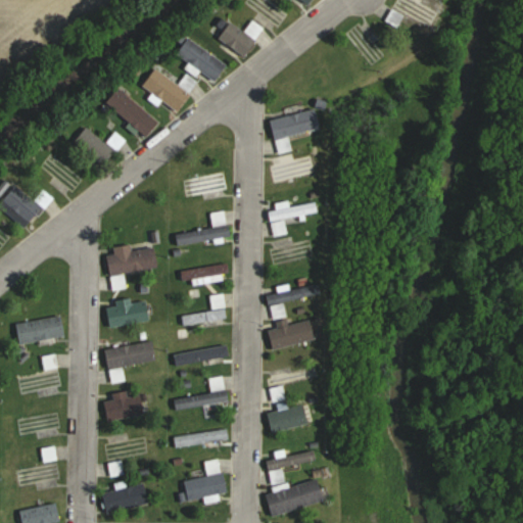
[(397,26),(403,14),(434,31),(445,11),(424,0),(395,0),(385,18),(397,26)]
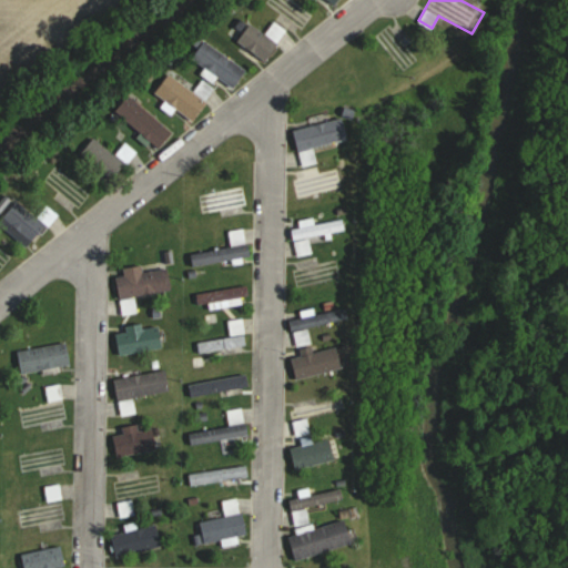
[(266,61),(286,30),(274,22),(266,34),(249,23),(236,41),(266,61)]
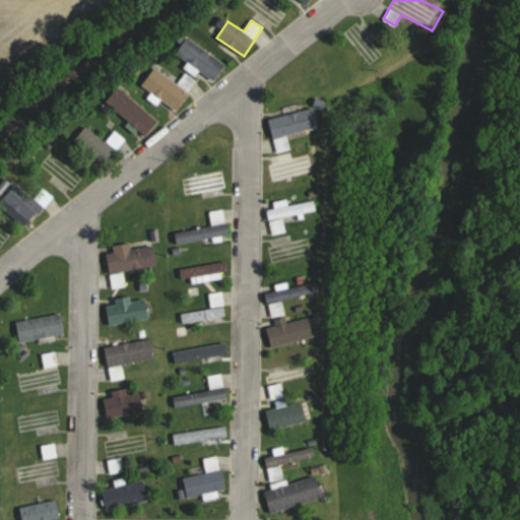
[(343,31),(367,64),(382,53),(359,20),(343,31)]
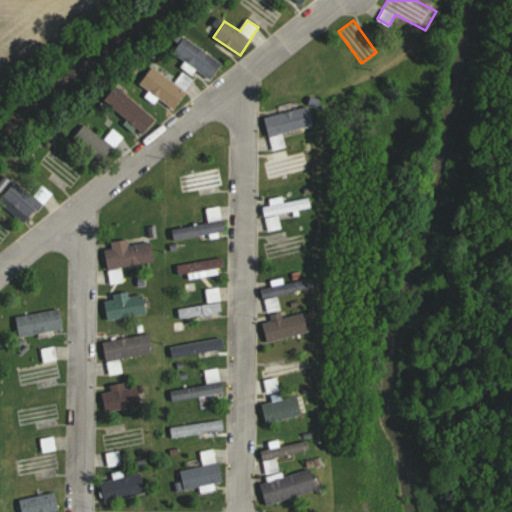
[(173,52),(210,79),(222,63),(184,36),(173,52)]
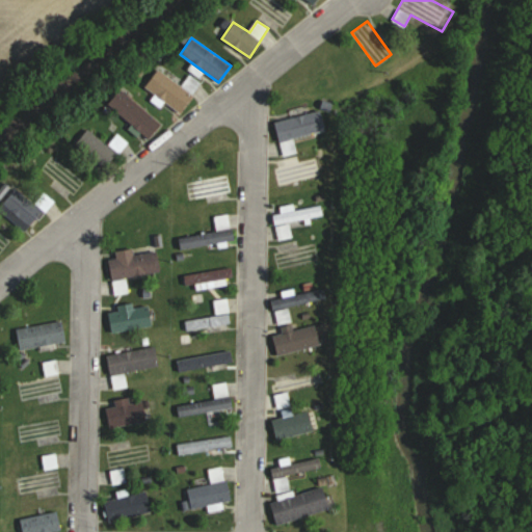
[(180,112),(201,84),(189,76),(183,86),(158,69),(144,87),(180,112)]
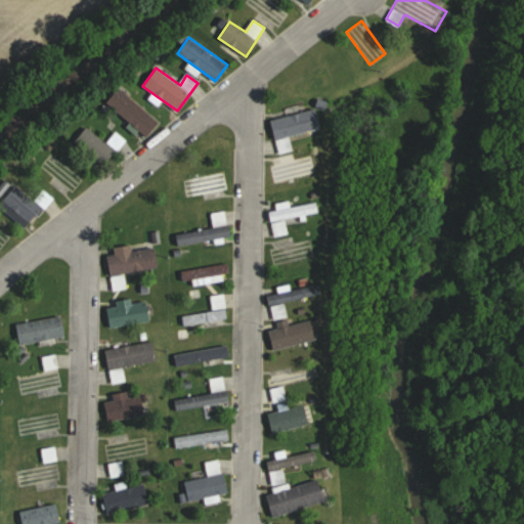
[(146,137),(159,122),(118,87),(105,102),(146,137)]
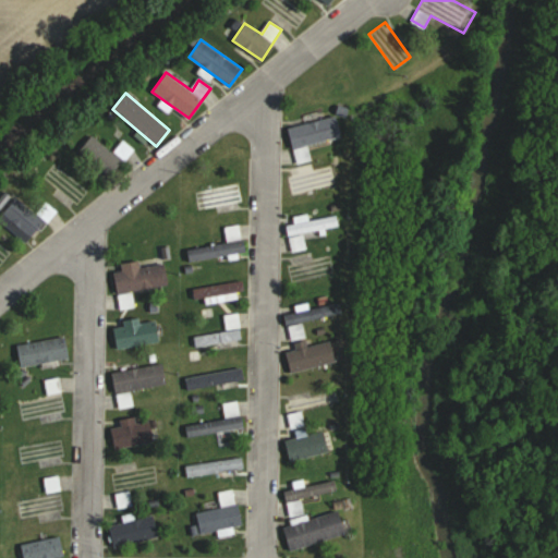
[(289,126),(298,164),(310,160),(306,144),(341,136),(337,116),(289,126)]
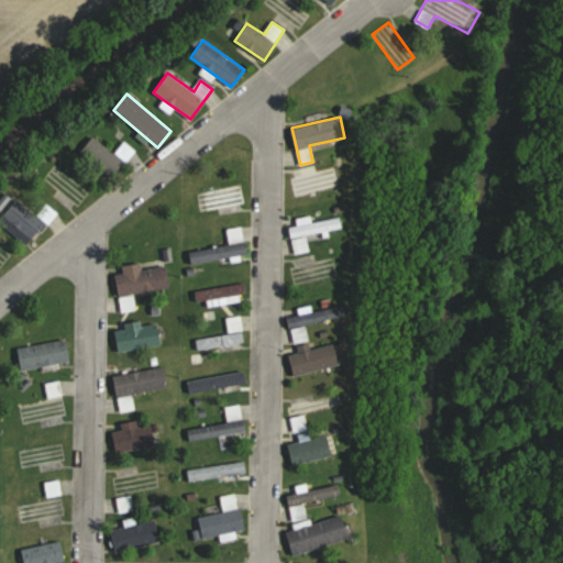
[(290,176),(295,197),(340,186),(335,165),(290,176)]
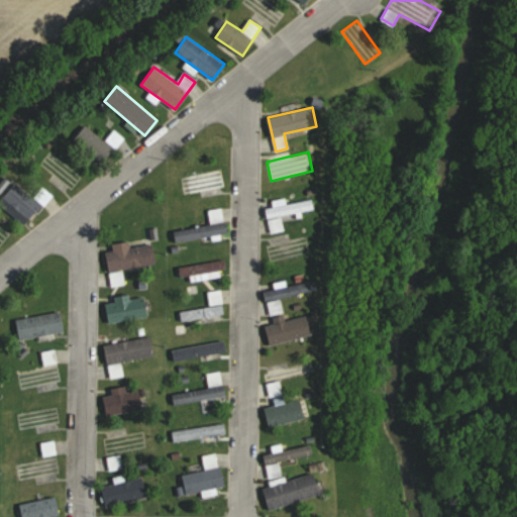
[(187,173),(189,191),(224,188),(223,170),(187,173)]
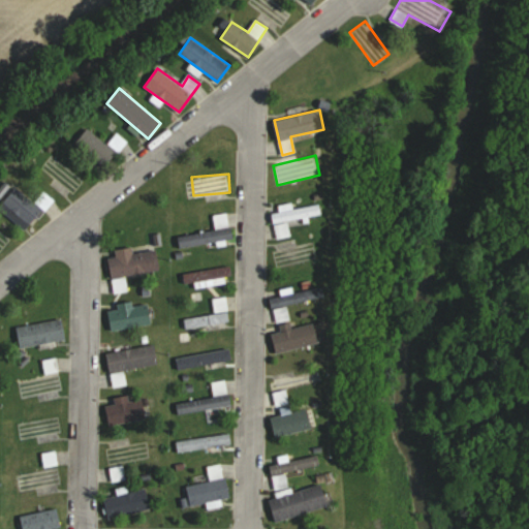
[(43,192),(35,203),(13,186),(1,201),(32,225),(53,199),(43,192)]
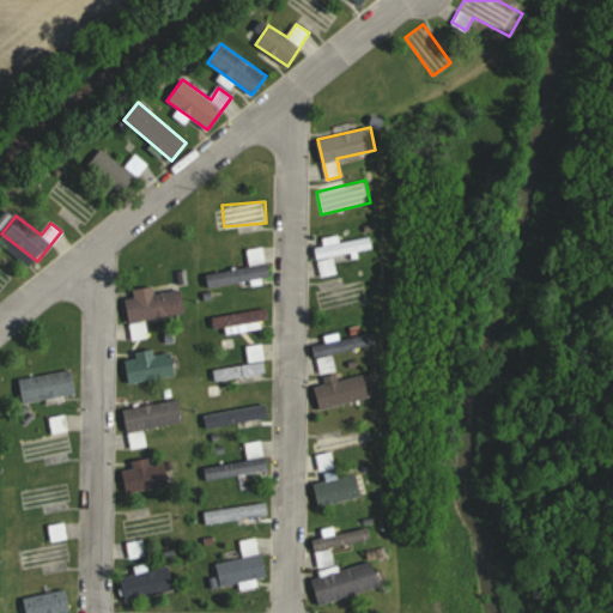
[(334,256),(372,249),(370,236),(339,242),(338,235),(322,237),(323,246),(315,247),(320,277),(338,273),(334,256)]
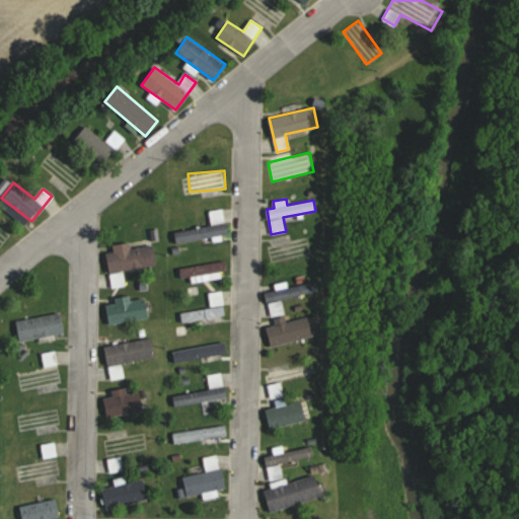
[(175,229),(176,240),(227,235),(224,209),(210,210),(211,226),(175,229)]
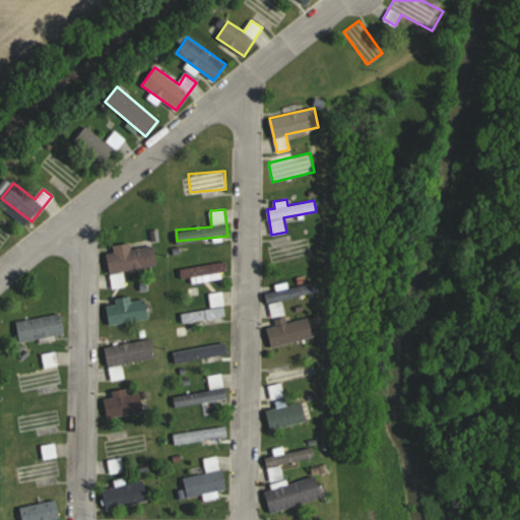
[(107,253),(112,287),(125,284),(123,270),(156,265),(152,245),(131,248),(130,242),(113,245),(114,252),(107,253)]
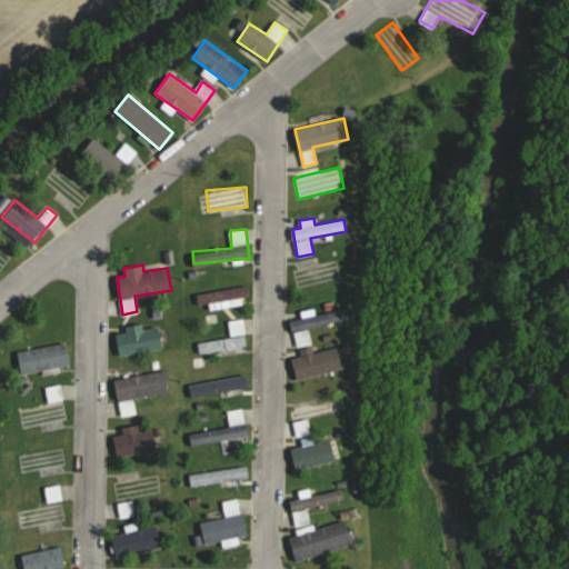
[(197,293),(198,303),(209,302),(210,308),(248,303),(246,287),(197,293)]
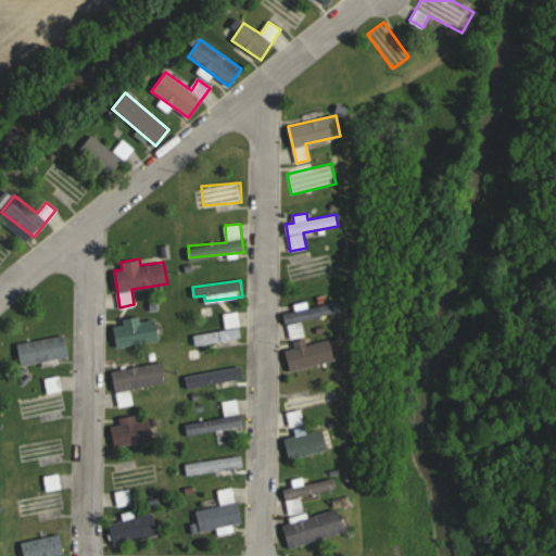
[(285,312),(289,338),(305,336),(302,319),(341,312),(339,301),(285,312)]
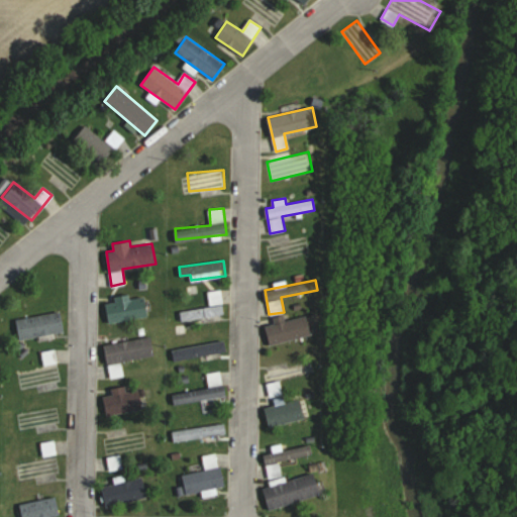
[(181,311),(182,321),(225,313),(221,289),(207,291),(210,306),(181,311)]
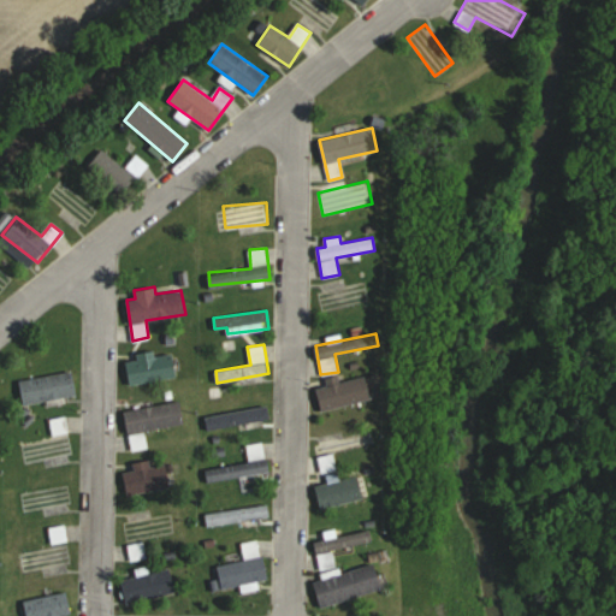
[(130,384),(176,375),(171,353),(154,355),(154,351),(125,357),(130,384)]
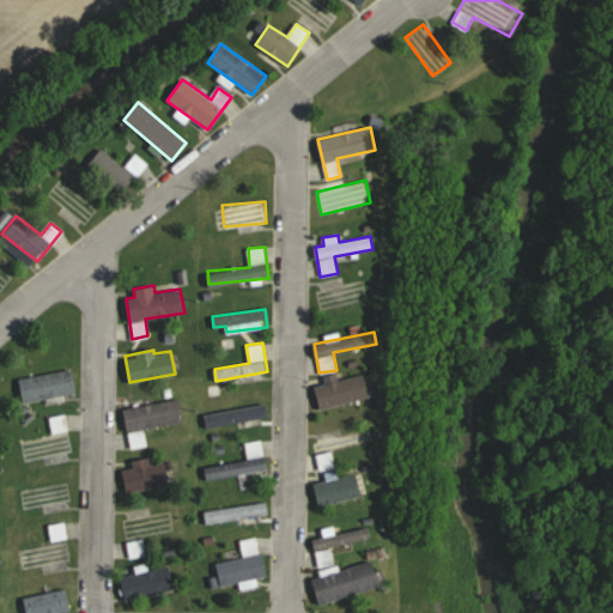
[(19,377),(23,401),(76,394),(72,370),(19,377)]
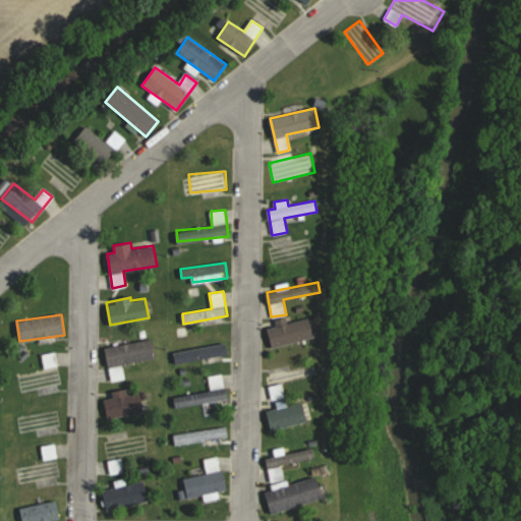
[(317,335),(313,316),(287,323),(287,321),(267,325),(271,345),(317,335)]
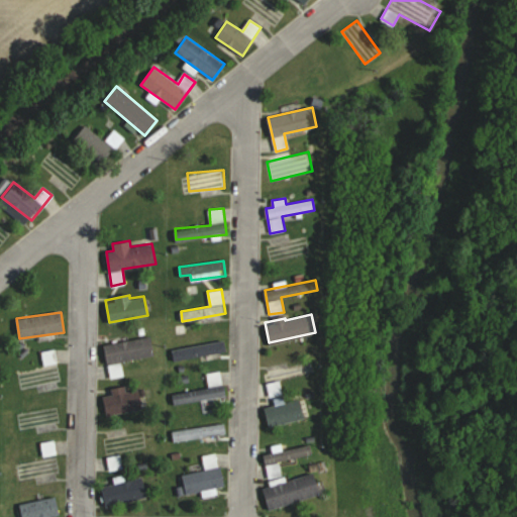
[(104,343),(109,377),(123,375),(121,359),(153,355),(150,336),(104,343)]
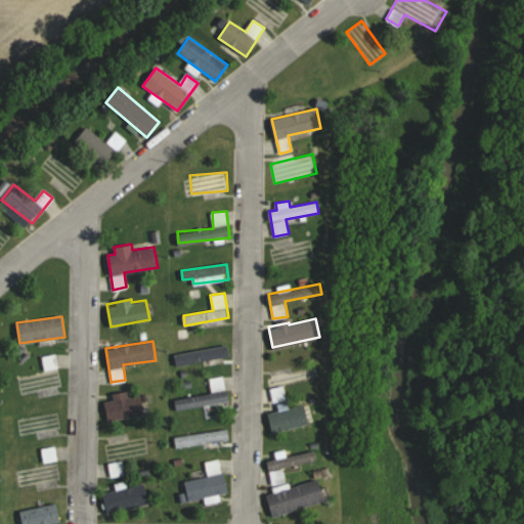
[(174,352),(176,363),(229,356),(227,346),(174,352)]
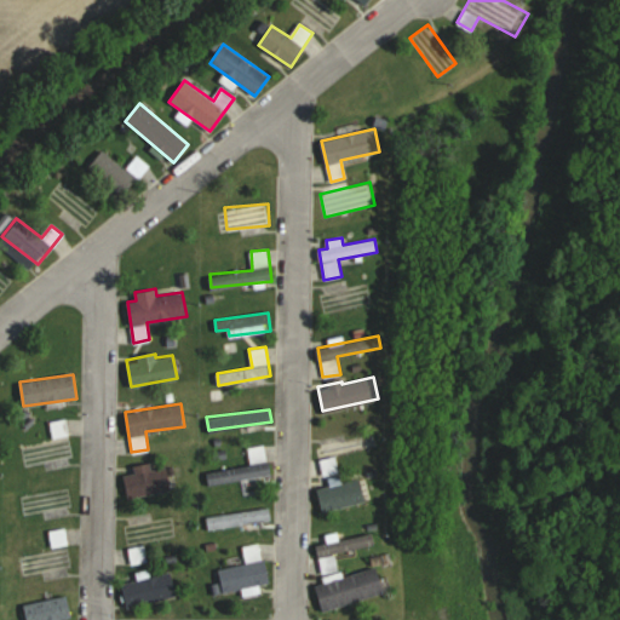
[(380,445),(378,431),(339,438),(338,432),(323,435),(325,443),(317,445),(322,474),(338,471),(336,453),(380,445)]
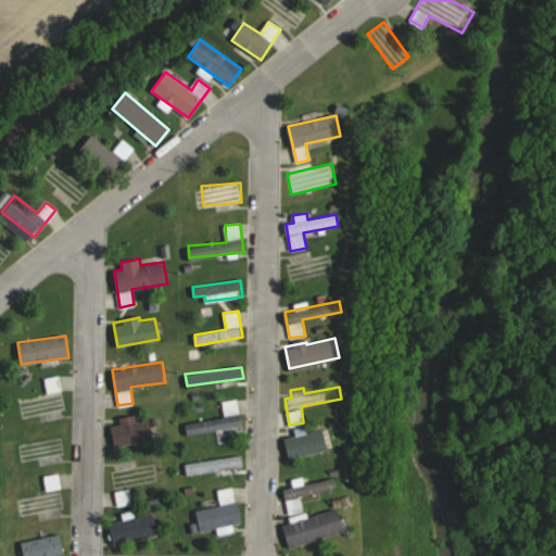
[(223,400),(225,417),(185,421),(187,432),(242,426),(239,397),(223,400)]
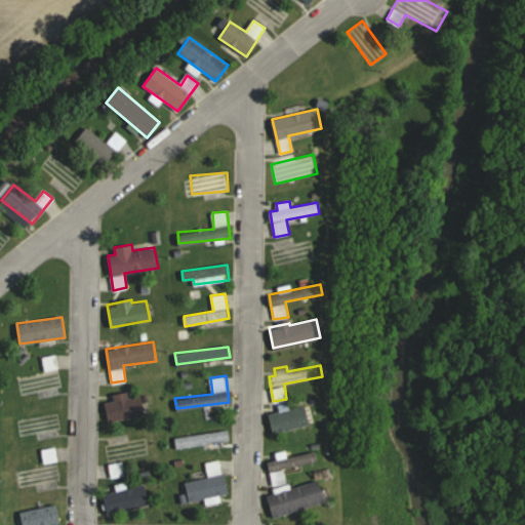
[(146,414),(142,395),(129,397),(128,391),(112,394),(114,400),(105,402),(108,421),(146,414)]
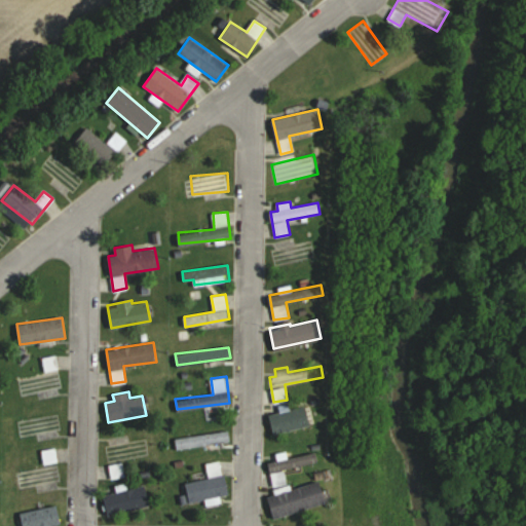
[(309,424),(305,406),(289,409),(288,403),(278,405),(280,412),(269,414),(273,433),(309,424)]
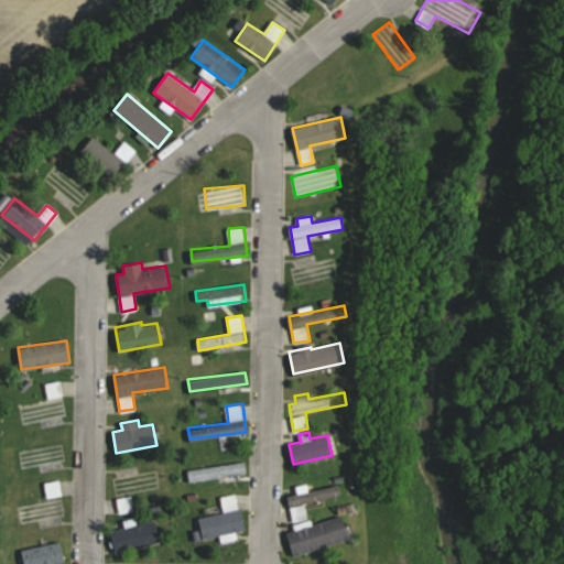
[(68,463),(65,441),(13,449),(17,470),(68,463)]
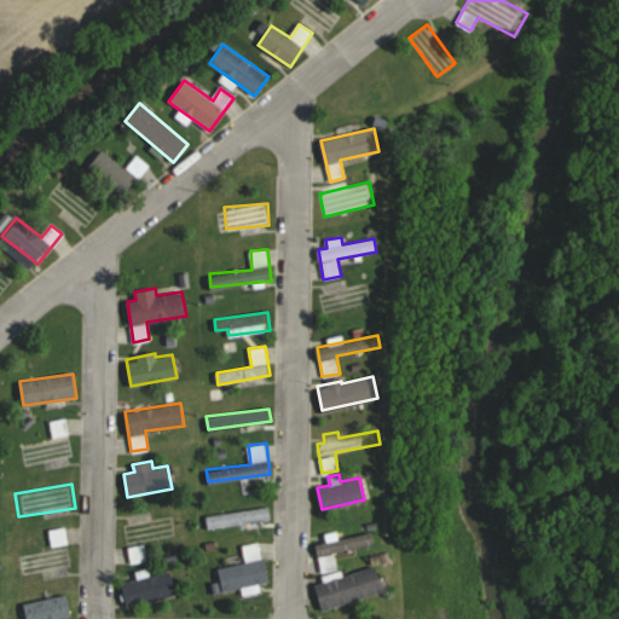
[(206,515),(208,530),(246,524),(247,527),(271,524),(268,505),(206,515)]
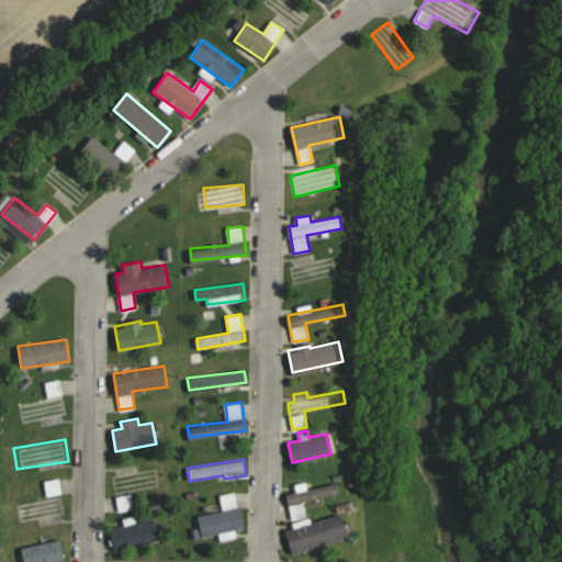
[(306,516),(303,501),(340,494),(338,483),(287,492),(291,518),(306,516)]
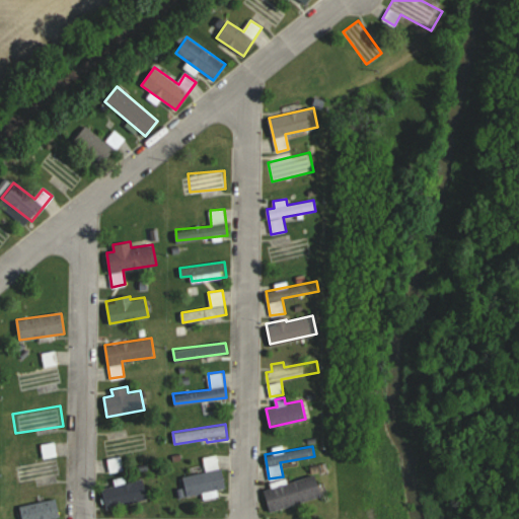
[(187,495),(224,488),(218,453),(203,456),(206,471),(182,475),(187,495)]
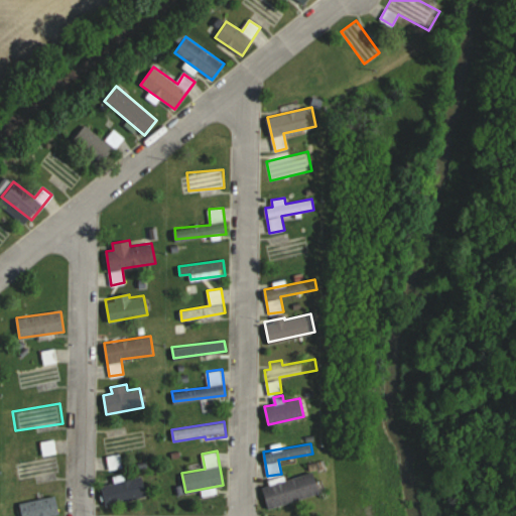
[(318,494),(312,472),(262,485),(268,507),(318,494)]
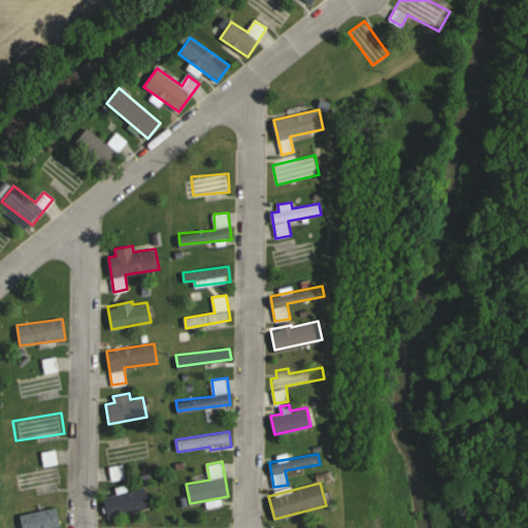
[(107,517),(150,507),(145,487),(103,495),(107,517)]
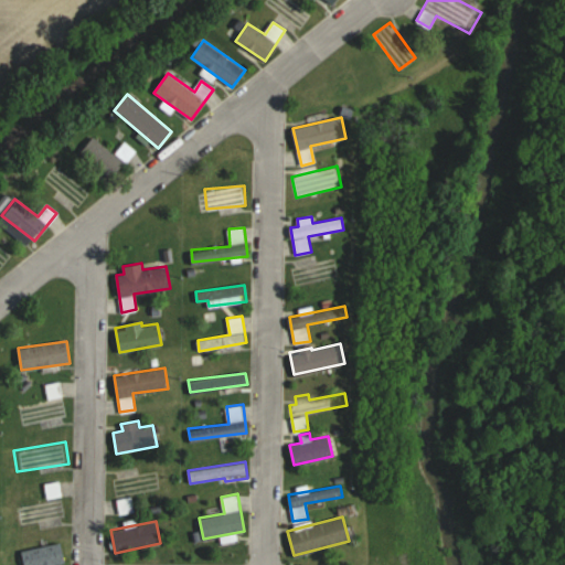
[(63,564),(63,546),(23,546),(23,564),(63,564)]
